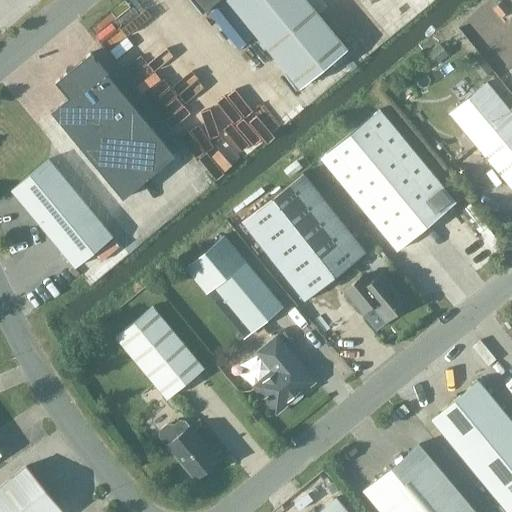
[(191,0),(202,12),(216,0),(191,0)]
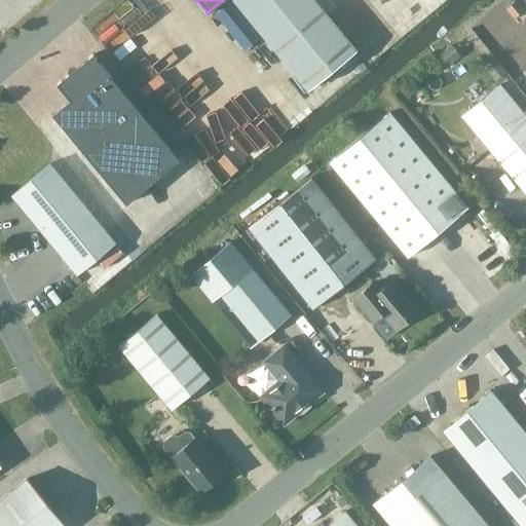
[(232,0),(308,91),(355,52),(312,0),(232,0)]
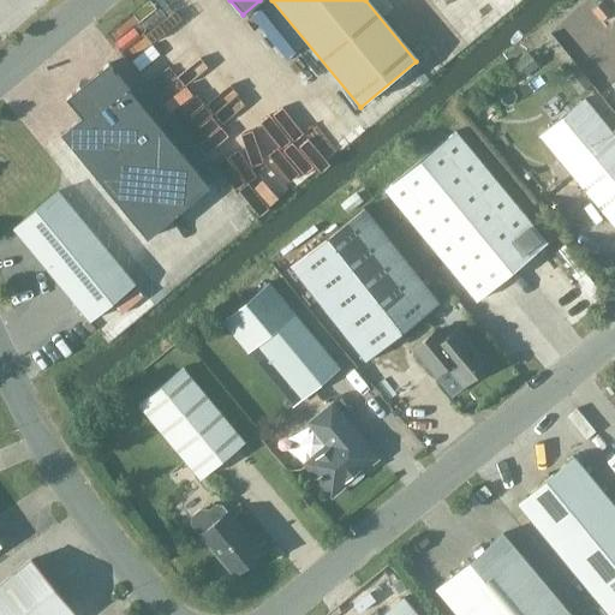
[(603,1),(592,11),(599,21),(610,11),(603,1)]
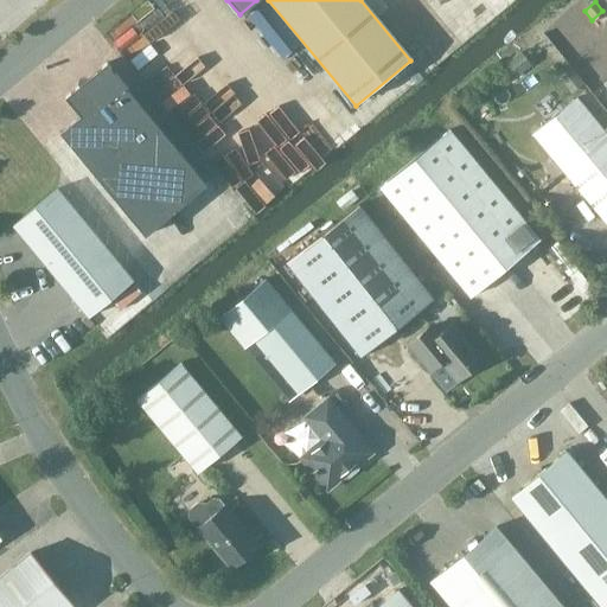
[(140,44),(119,59),(133,80),(179,46),(172,36),(147,53),(140,44)]
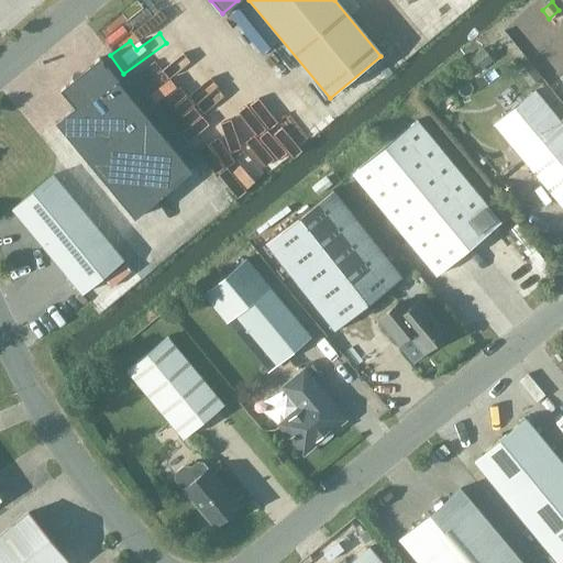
[(492,58),(483,47),(465,62),(474,72),(492,58)]
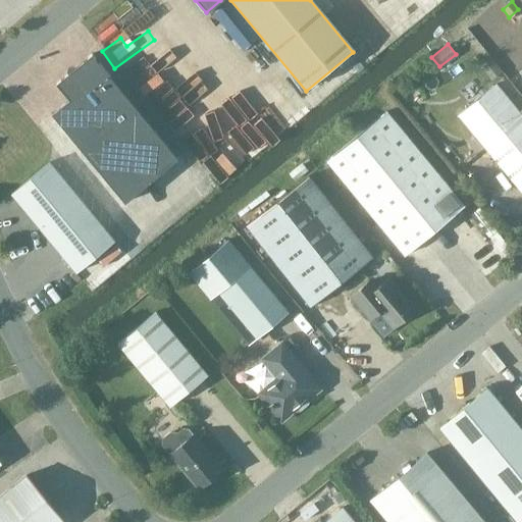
[(124,205),(178,160),(92,55),(55,85),(68,101),(51,115),(124,205)]
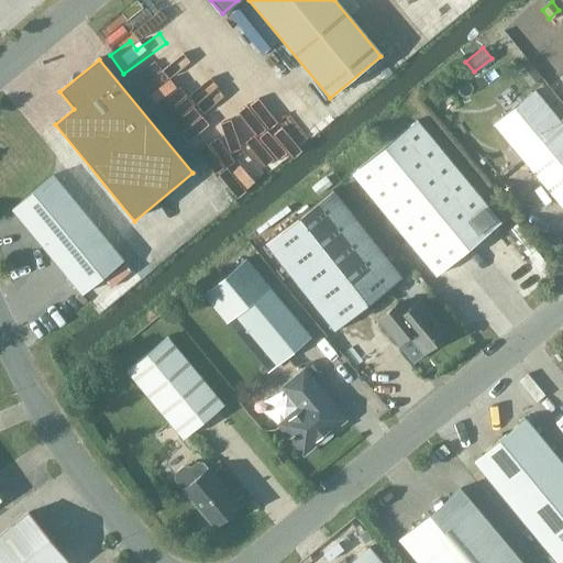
[(529,86),(540,76),(528,62),(517,72),(529,86)]
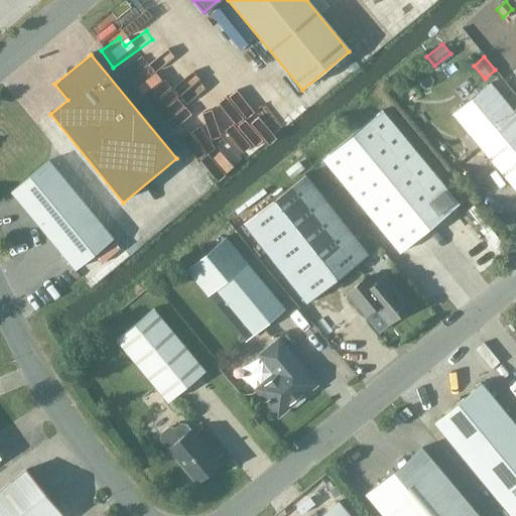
[(129,80),(151,76),(149,68),(128,73),(129,80)]
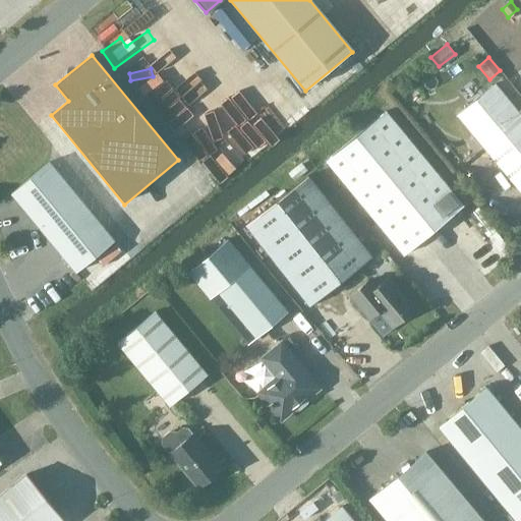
[(457,114),(520,191),(520,114),(495,82),(457,114)]
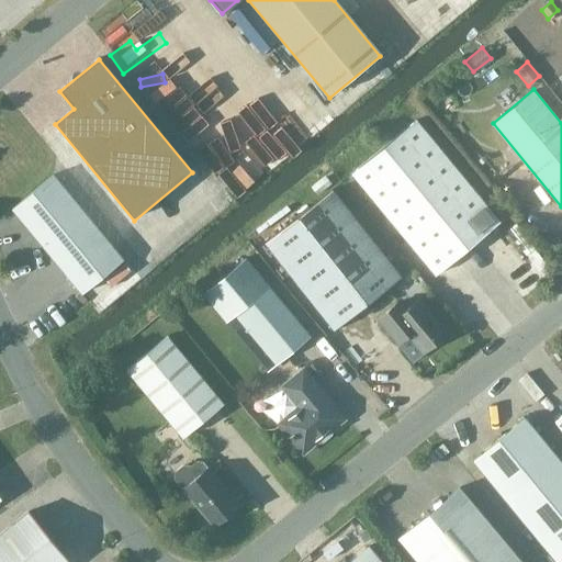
[(266,125),(280,145),(306,127),(292,108),(266,125)]
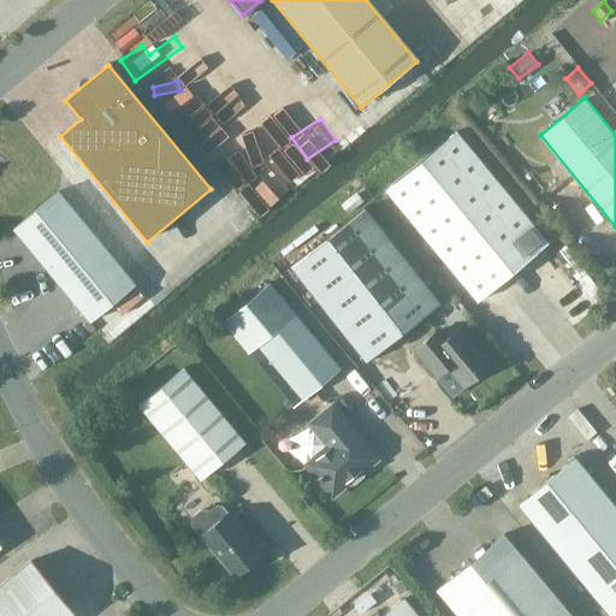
[(432,244),(502,187),(456,131),(386,189),(432,244)]
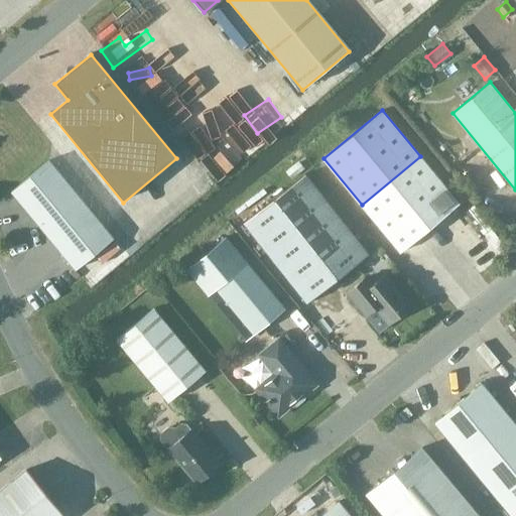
[(400,252),(460,203),(420,156),(362,205),(400,252)]
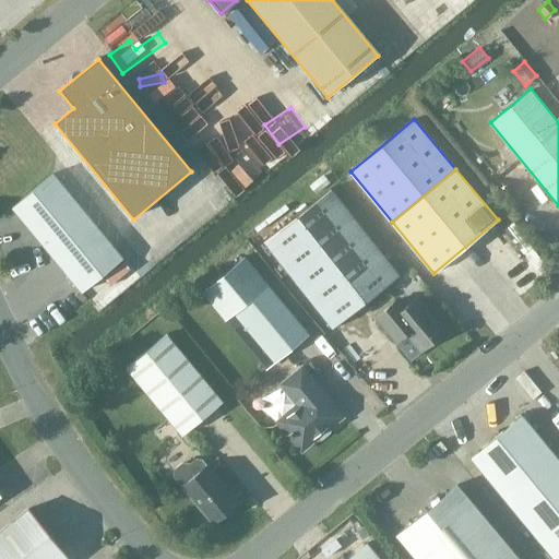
[(123,258),(54,173),(11,207),(81,293),(123,258)]
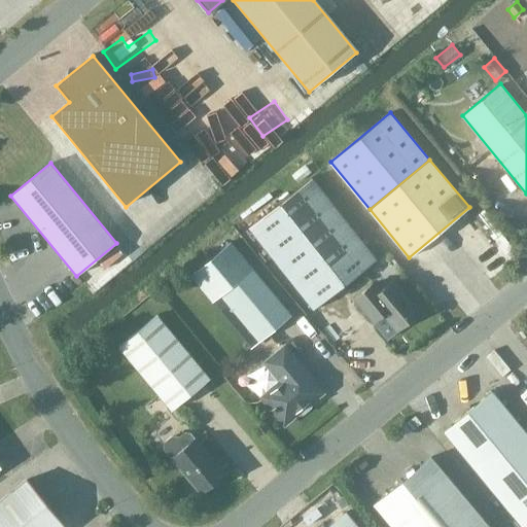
[(296,180),(310,170),(303,163),(290,173),(296,180)]
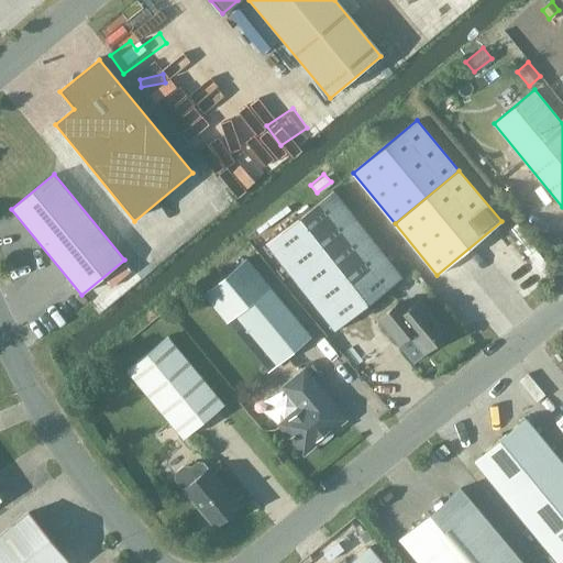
[(403,277),(332,189),(265,242),(335,330),(403,277)]
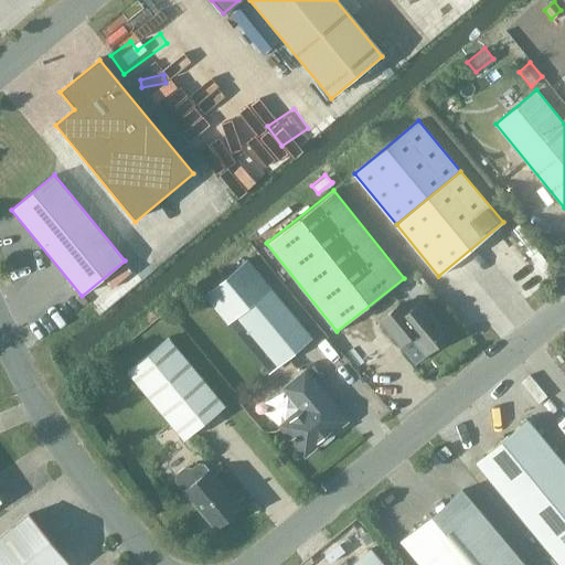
[(269,286),(247,259),(203,296),(268,374),(312,337),(269,286)]
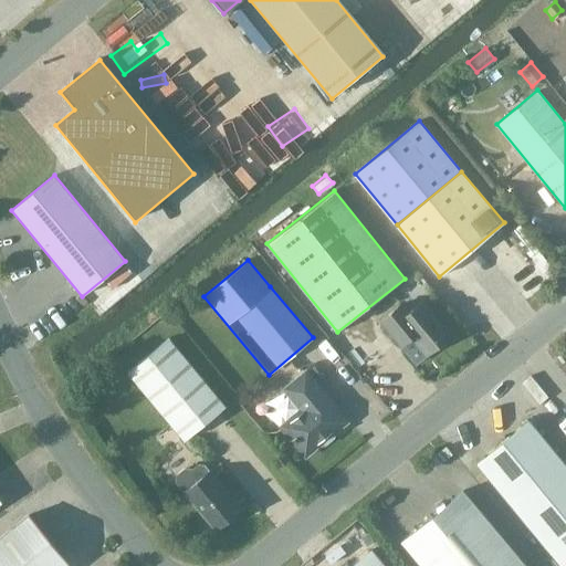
[(408,313),(400,304),(380,320),(398,341),(409,332),(427,354),(437,345),(439,347),(442,348),(449,343),(449,339),(448,337),(450,335),(422,301),(408,313)]
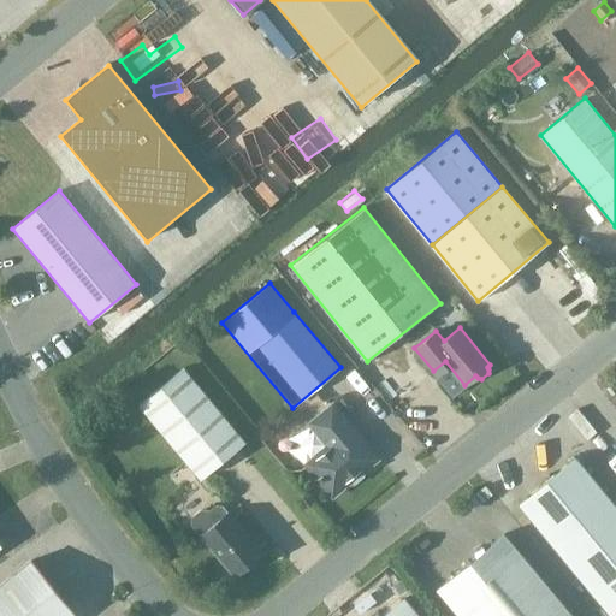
[(246,442),(184,367),(140,404),(201,478),(246,442)]
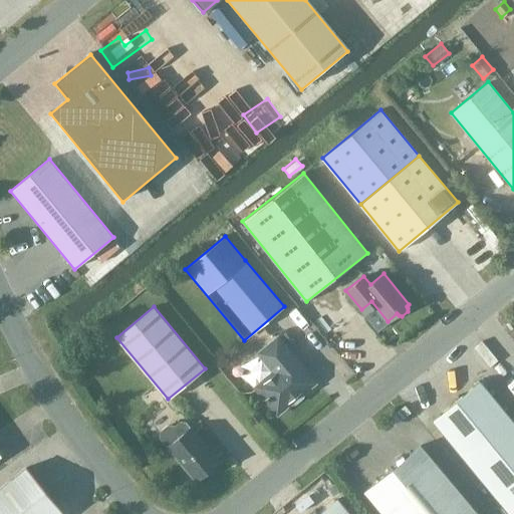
[(256,387),(277,413),(290,403),(294,403),(301,396),(302,393),(315,382),(278,337),(259,353),(274,371),(256,387)]
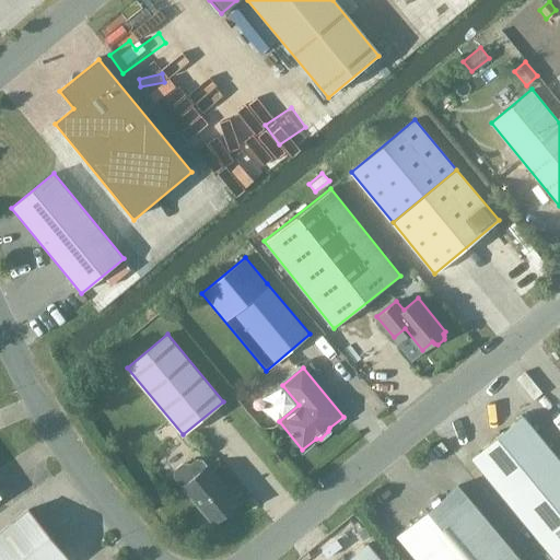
[(523,415),(498,435),(526,469),(551,448),(523,415)]
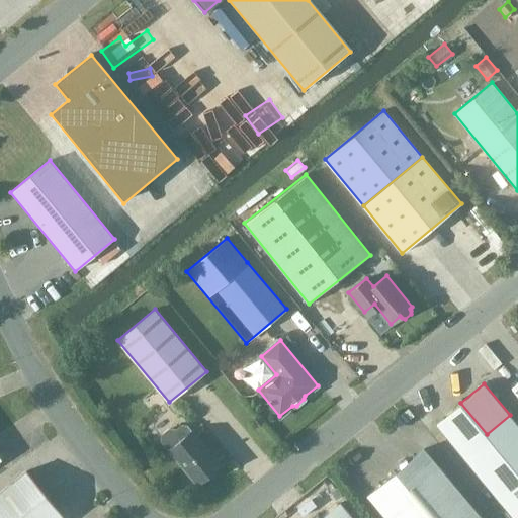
[(487,434),(460,403),(437,422),(462,454),(487,434)]
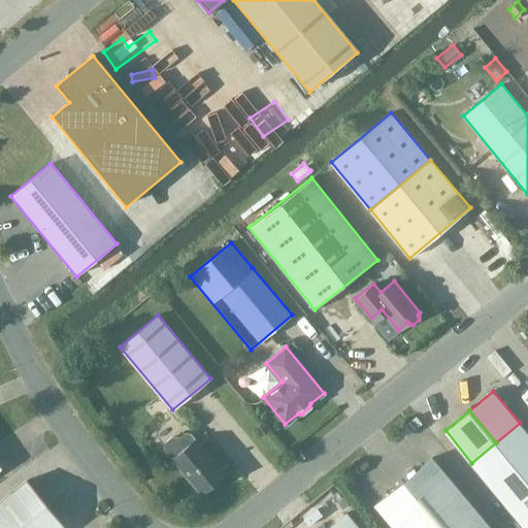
[(491,487),(527,456),(527,433),(520,423),(496,442),(471,463),(491,487)]
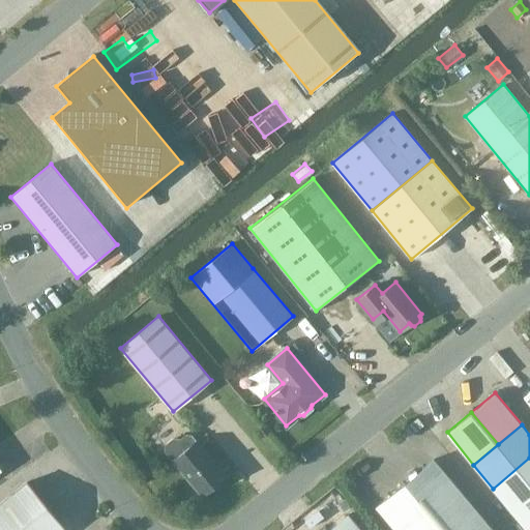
[(226,475),(193,436),(187,435),(180,440),(179,439),(173,438),(166,445),(165,450),(173,461),(202,496),(226,475)]
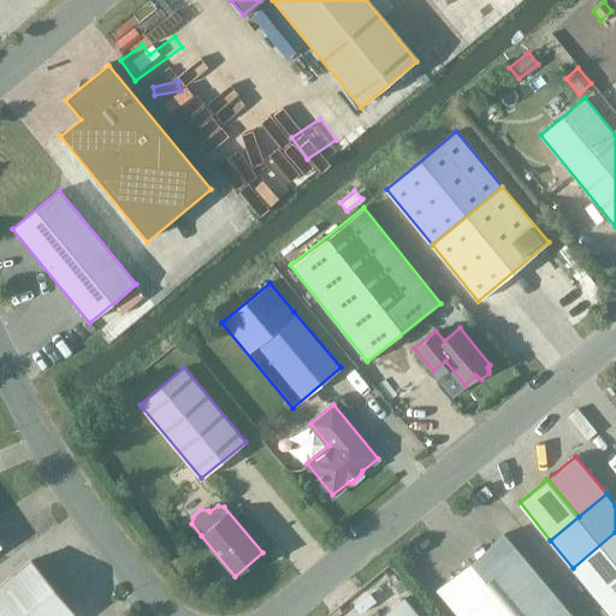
[(596,596),(615,579),(615,532),(573,568),(596,596)]
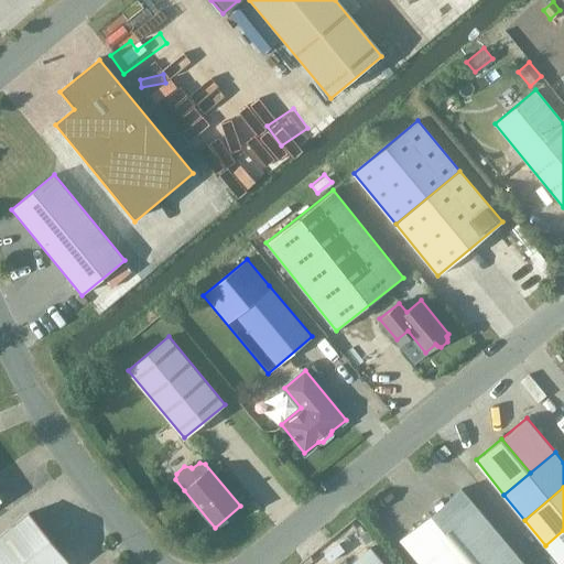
[(524,563),(462,488),(400,539),(421,563),(524,563)]
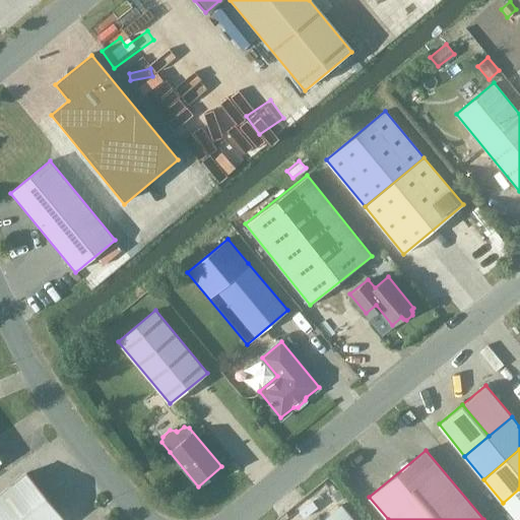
[(0,494),(0,519),(63,519),(65,519),(26,472),(0,494)]
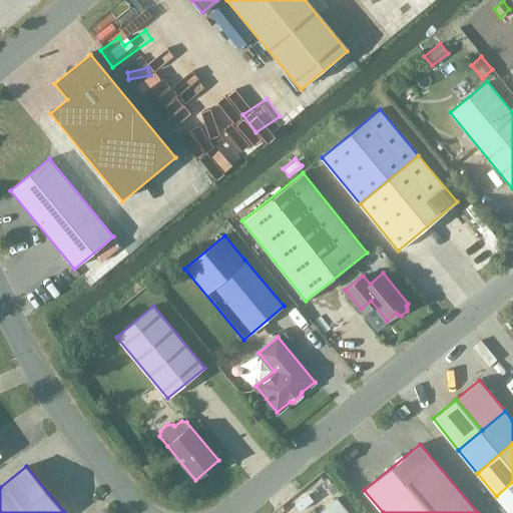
[(334,474),(346,489),(355,482),(343,467),(334,474)]
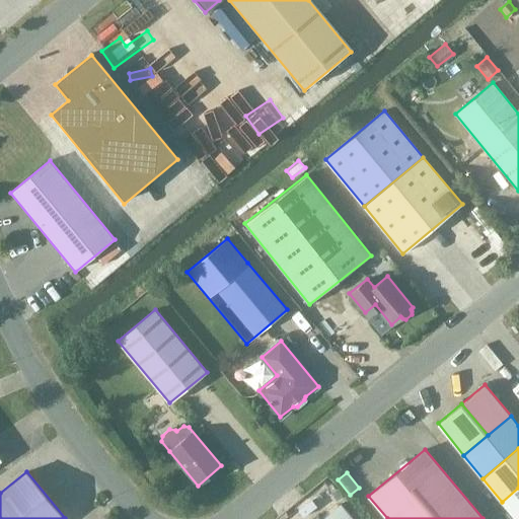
[(518,518),(518,488),(502,502),(516,518),(518,518)]
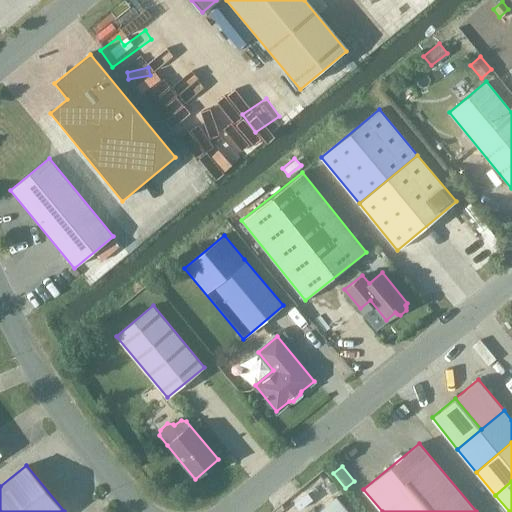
[(317,511),(349,511),(336,496),(317,511)]
